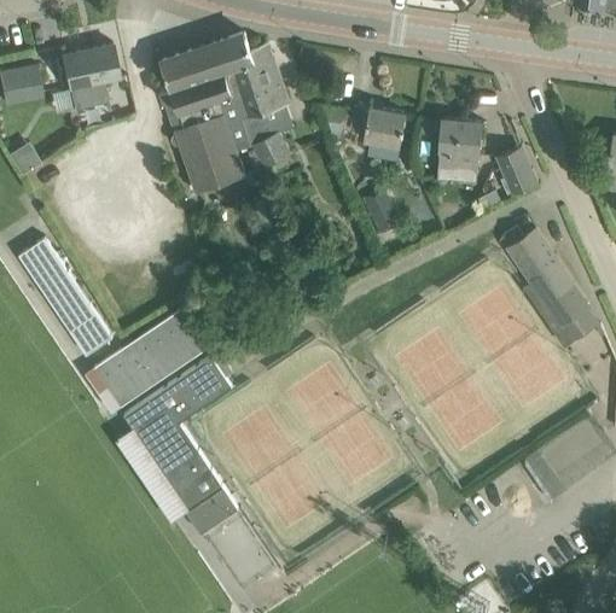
[(249,52),(249,51),(243,35),(160,63),(169,89),(160,92),(193,194),(244,176),(236,152),(251,146),(243,121),(254,117),(248,98),(247,99),(245,94),(251,92),(249,85),(243,87),(237,68),(242,65),(238,56),(249,52)]
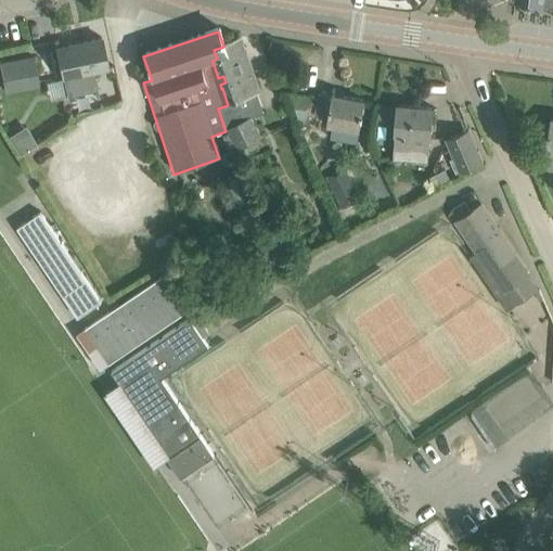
[(100,40),(53,51),(61,81),(62,80),(66,99),(95,92),(91,75),(106,72),(100,40)]
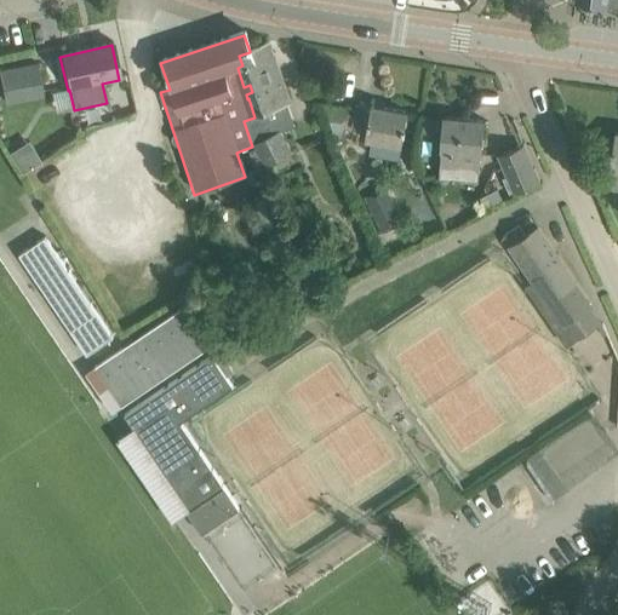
[(244,121),(252,147),(253,151),(264,170),(270,182),(273,188),(299,174),(279,133),(272,111),(287,107),(267,45),(250,51),(250,52),(239,56),(242,65),(238,68),(244,87),(250,85),(252,92),(246,95),(247,99),(249,98),(255,118),(244,121)]
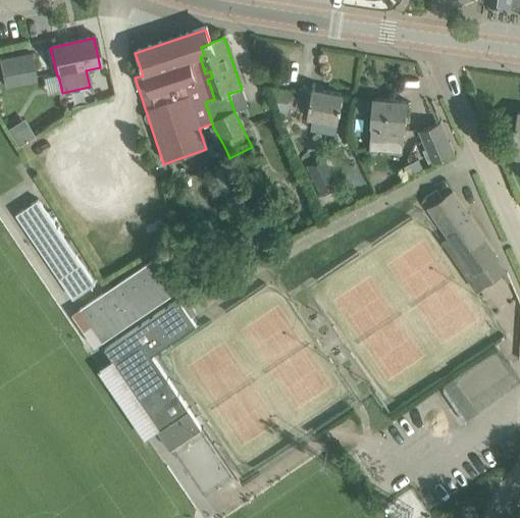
[(49,41),(29,45),(31,53),(51,50),(49,41)]
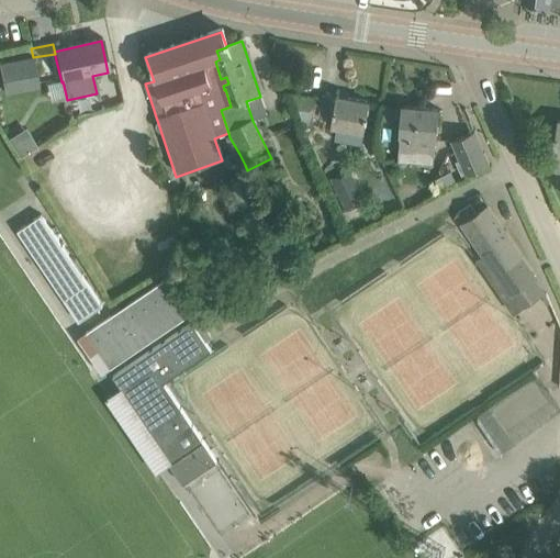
[(32,60),(0,67),(0,84),(2,96),(17,92),(15,85),(35,80),(32,60)]
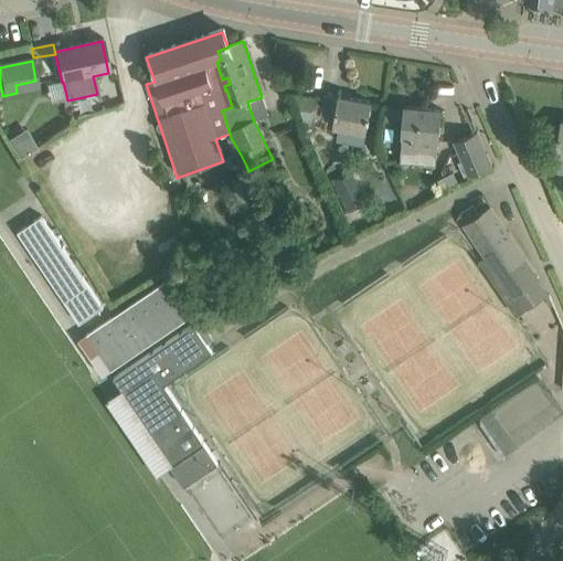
[(333,119),(331,129),(364,135),(370,105),(337,98),(337,99),(324,97),(320,117),(333,119)]
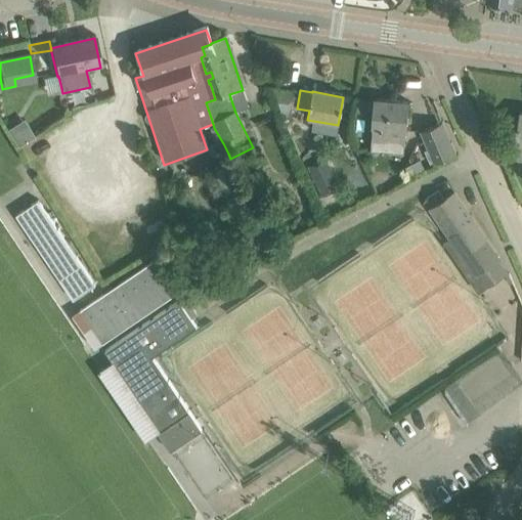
[(355,136),(370,136),(370,101),(355,101),(355,136)]
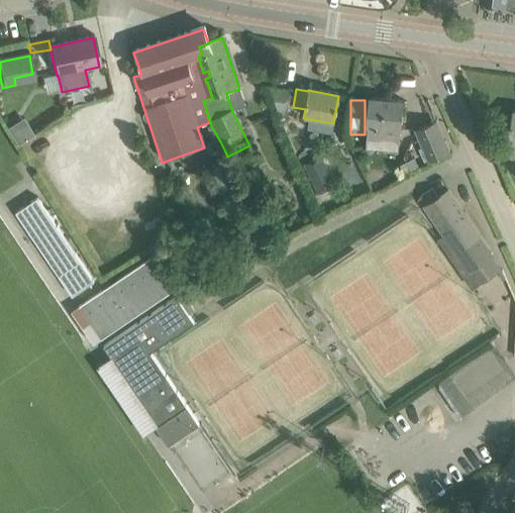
[(366,127),(367,128),(365,150),(397,154),(399,130),(400,131),(402,103),(368,100),(366,127)]
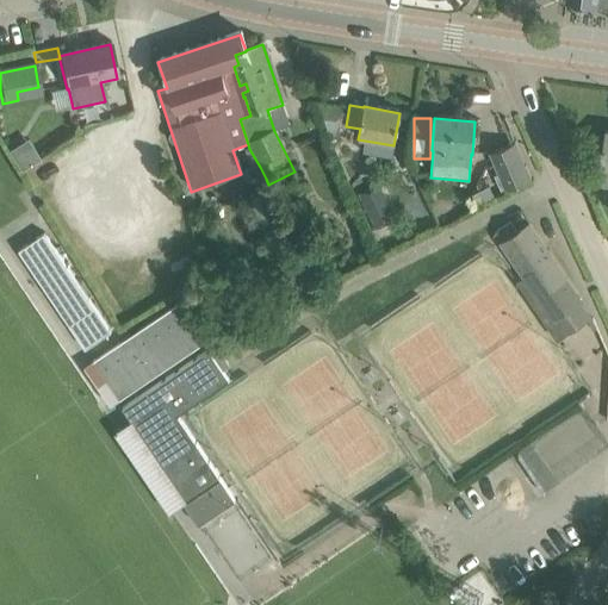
[(603,149),(601,148),(600,154),(601,154),(596,188),(607,189),(607,133),(605,135),(603,149)]
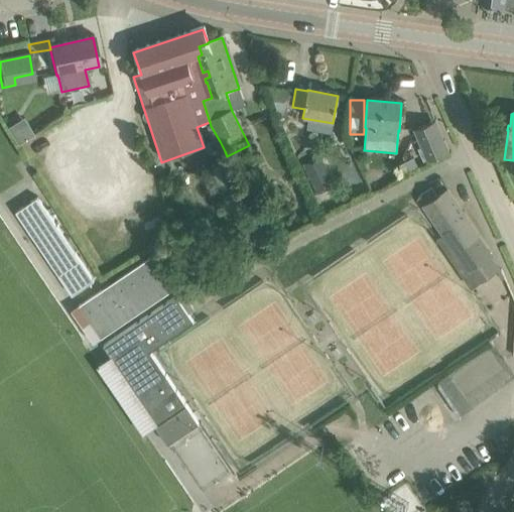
[(16,146),(32,135),(22,118),(5,129),(16,146)]
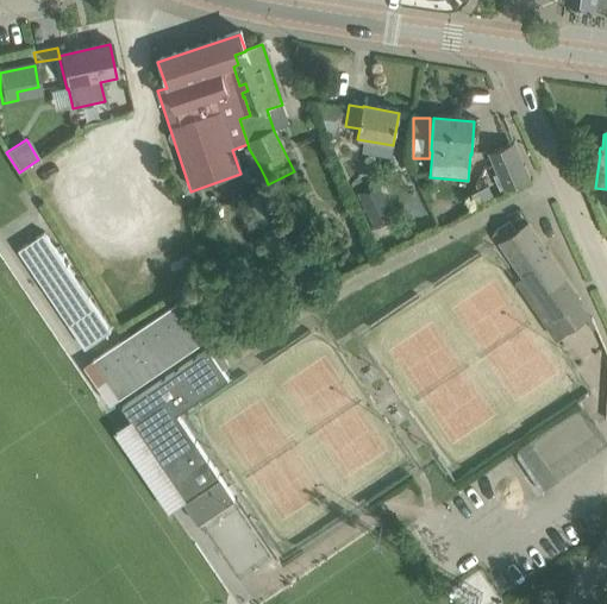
[(527,182),(512,145),(488,156),(504,193),(527,182)]
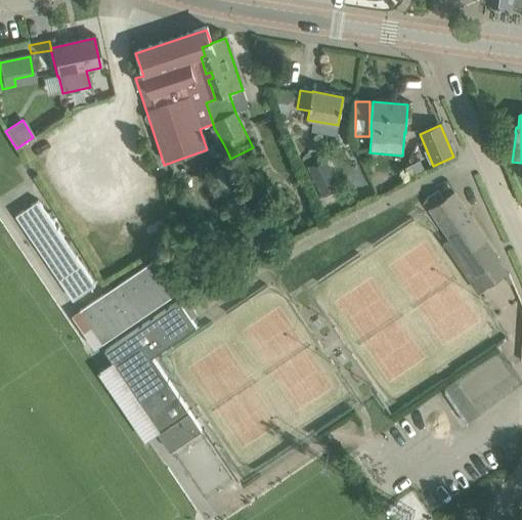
[(209,131),(216,146),(223,143),(214,128),(209,131)]
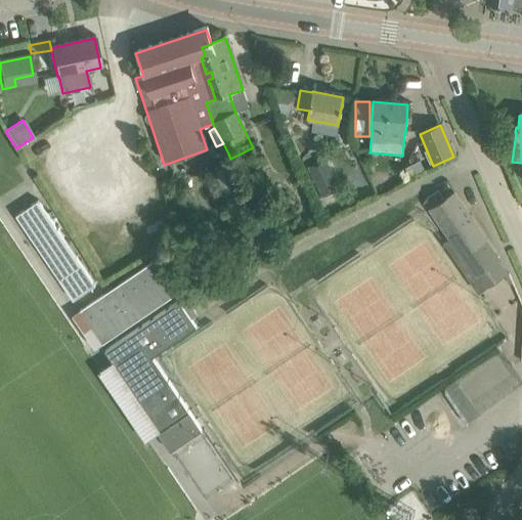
[(216,146),(207,149),(211,161),(228,154),(223,143),(216,146)]
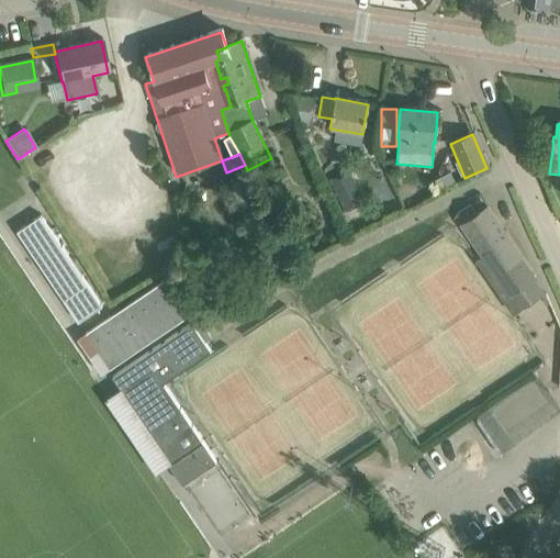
[(328,183),(344,216),(365,207),(348,174),(328,183)]
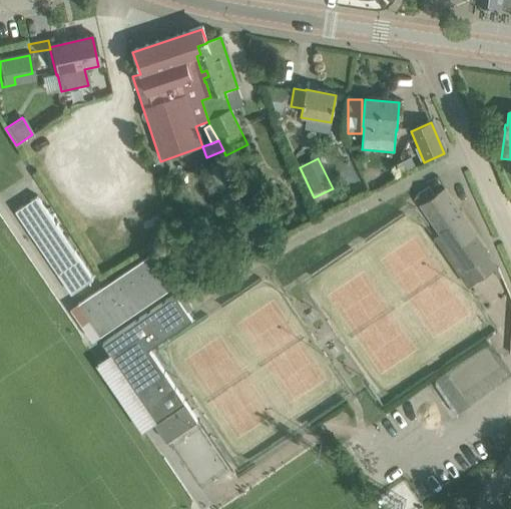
[(209,170),(233,215),(251,205),(238,181),(232,184),(221,164),(209,170)]
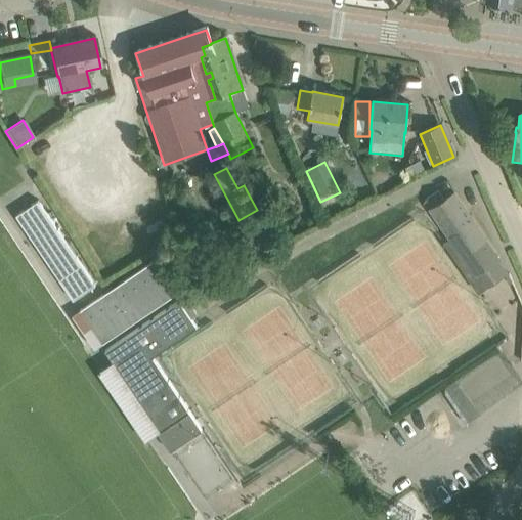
[(482,291),(498,279),(506,275),(496,261),(497,261),(452,195),(428,211),(448,242),(474,278),(482,291)]
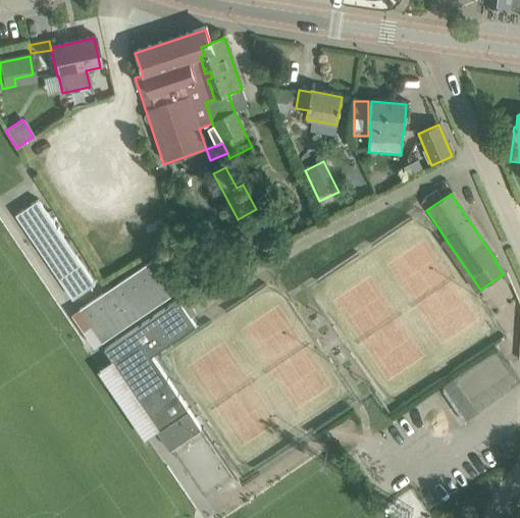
[(94,287),(37,202),(14,216),(71,301),(94,287)]
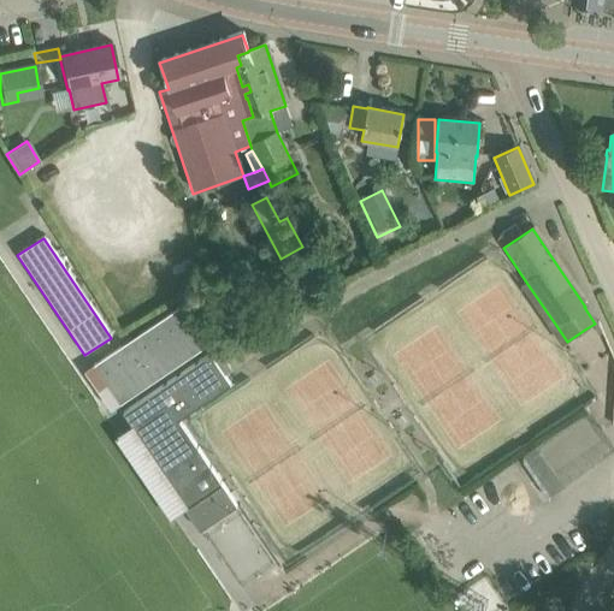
[(388,243),(378,248),(383,259),(393,255),(388,243)]
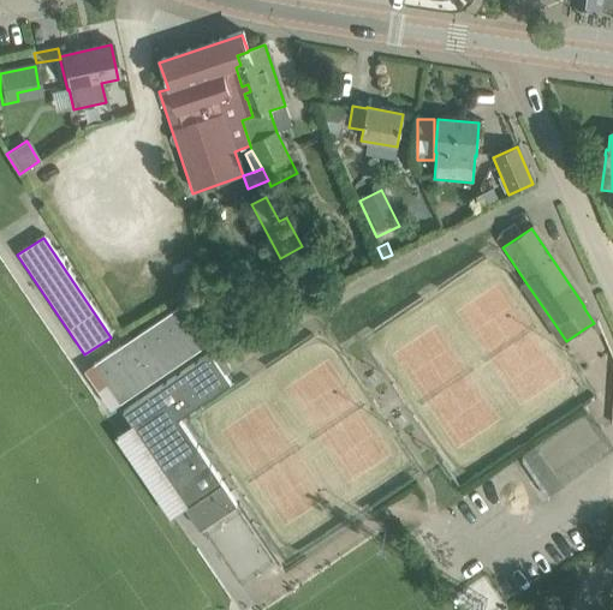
[(180,306),(91,366),(119,406),(202,348),(208,345),(180,306)]
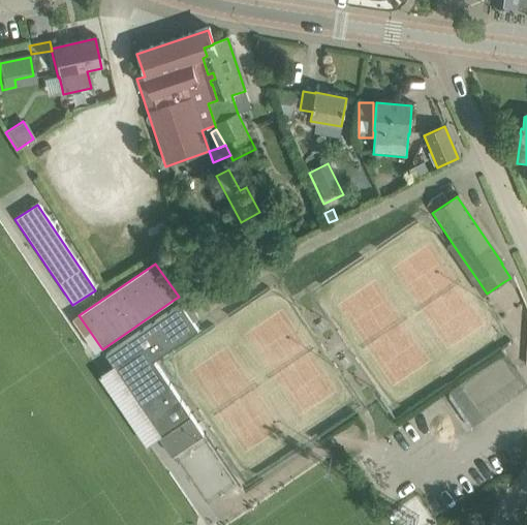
[(157,438),(171,458),(203,436),(153,363),(197,333),(179,306),(104,357),(148,421),(150,419),(157,429),(156,429),(160,436),(157,438)]
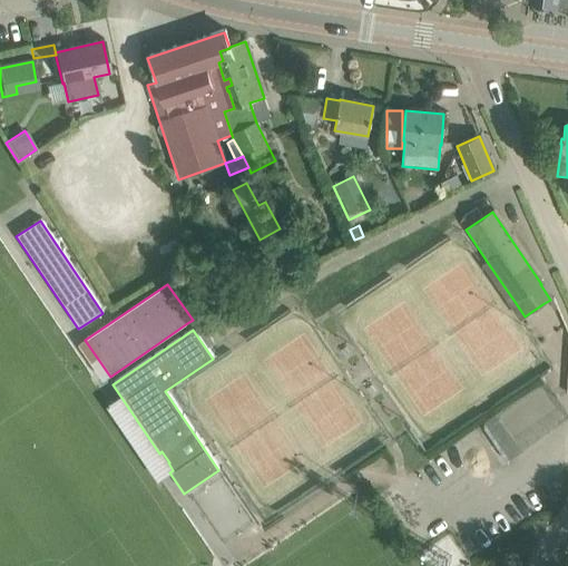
[(193,495),(216,546),(252,529),(228,478),(193,495)]
